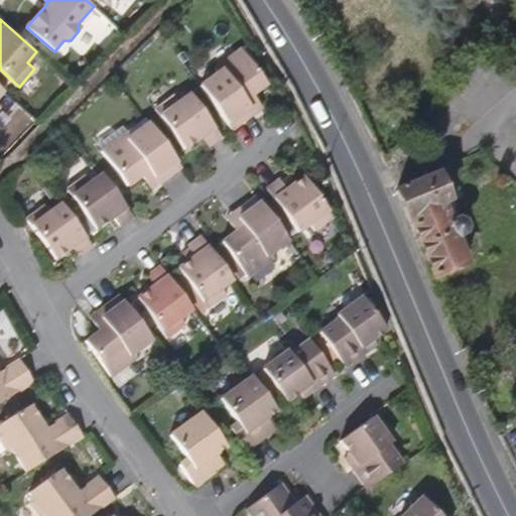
[(246,101),(254,95),(269,84),(243,48),(217,69),(220,73),(202,87),(234,132),(257,114),(246,101)]
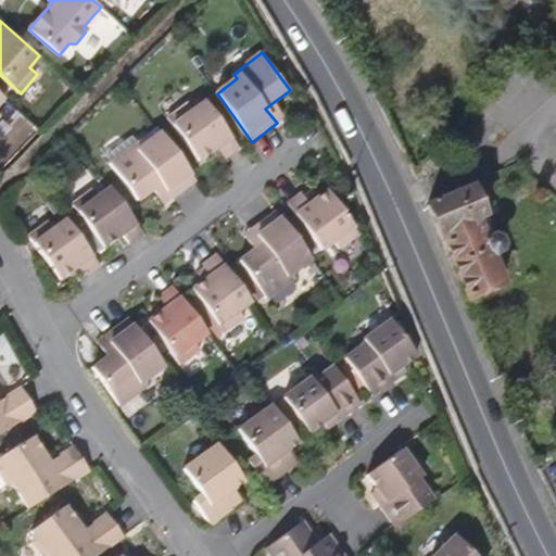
[(242,148),(209,101),(197,110),(190,102),(169,117),(201,162),(219,149),(227,159),(242,148)]
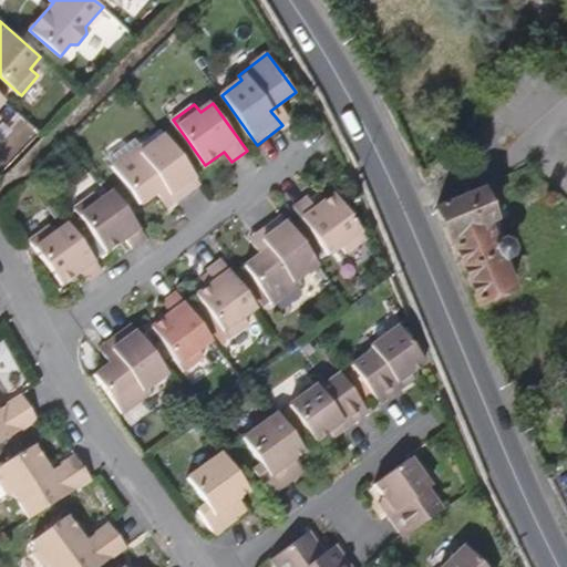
[(290,120),(279,104),(270,111),(282,125),(290,120)]
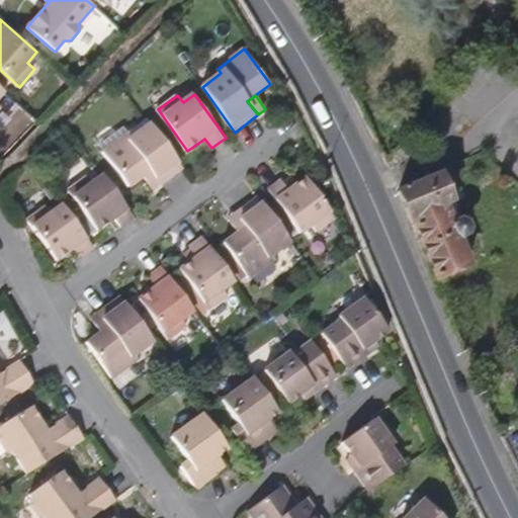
[(135,137),(152,123),(148,118),(131,132),(135,137)]
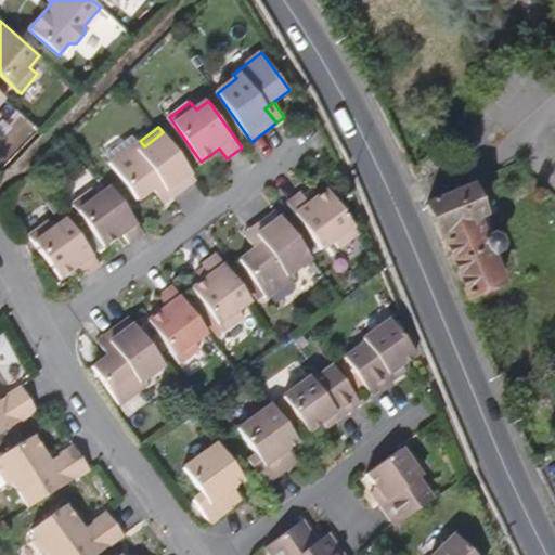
[(196,180),(163,132),(144,146),(140,141),(110,163),(138,201),(153,189),(162,182),(172,197),(196,180)]
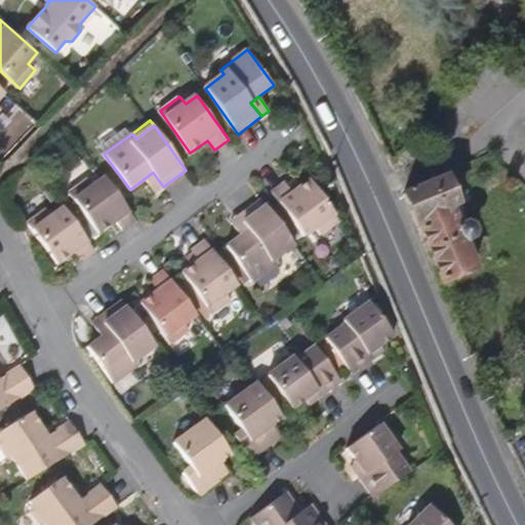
[(104,154),(132,133),(128,127),(99,148),(104,154)]
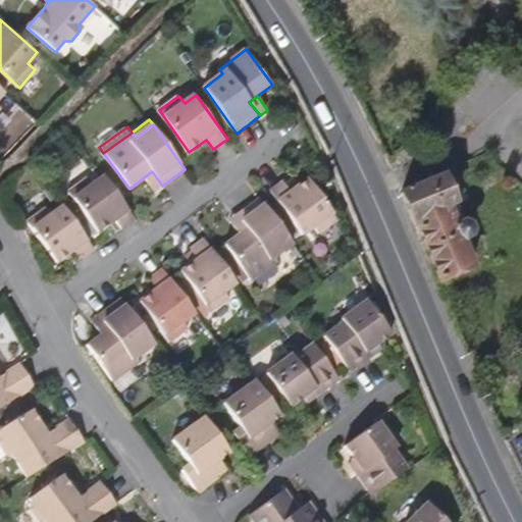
[(162,186),(152,171),(144,177),(154,192),(162,186)]
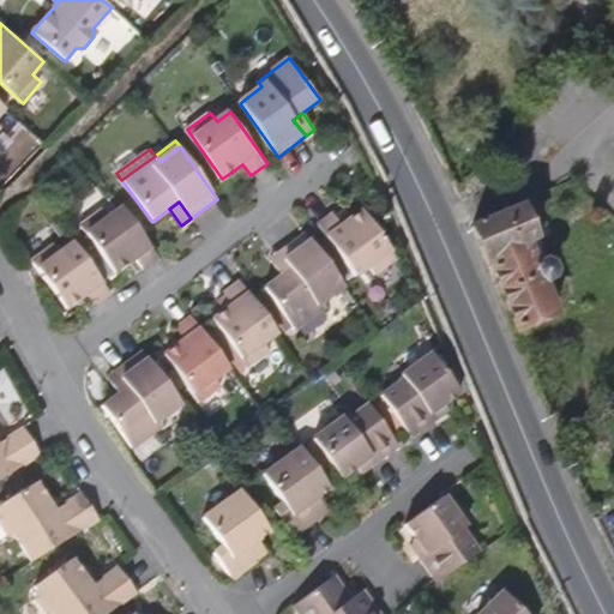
[(158,256),(122,206),(108,217),(103,210),(80,226),(115,274),(134,260),(143,272),(161,259),(158,256)]
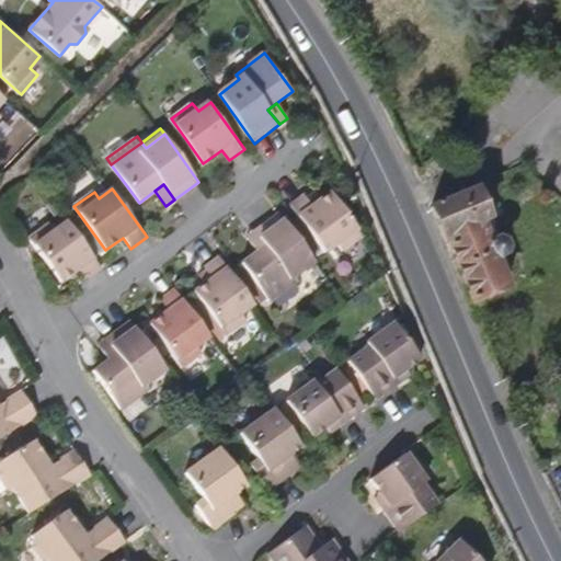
[(363,235),(330,191),(312,203),(305,192),(288,204),(322,252),(335,242),(341,250),(363,235)]
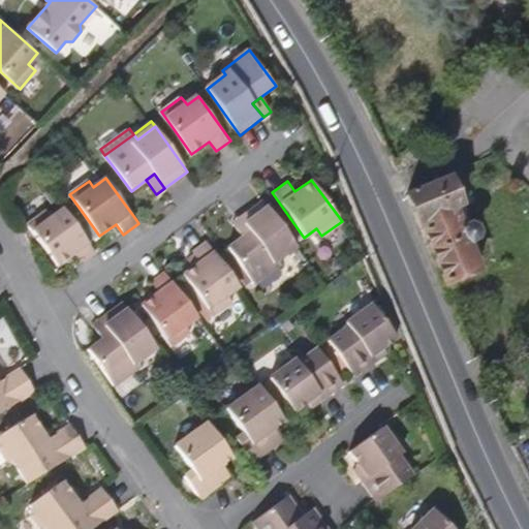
[(479,242),(481,234),(477,229),(468,228),(447,180),(405,198),(443,286),(477,272),(465,244),(472,244),(479,242)]
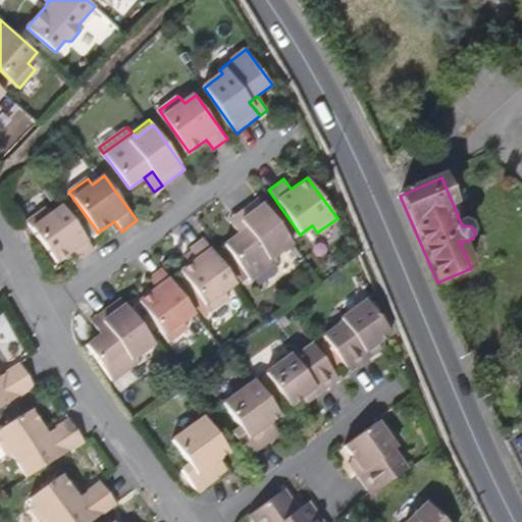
[(272,256),(290,243),(257,198),(235,213),(245,226),(237,232),(221,244),(248,280),(275,260),(272,256)]
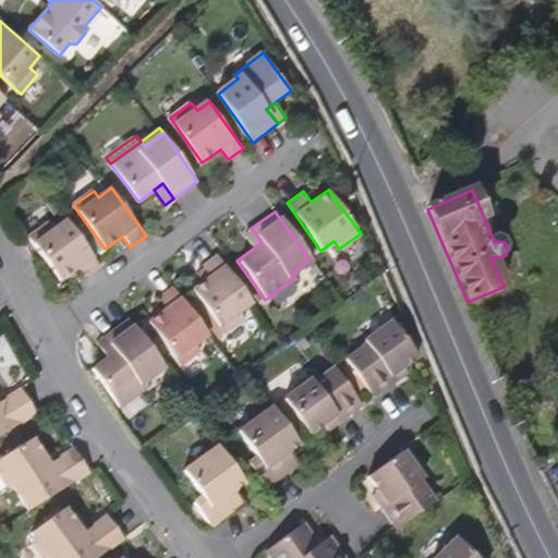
[(100,267),(67,221),(53,230),(48,222),(27,237),(59,281),(77,268),(84,279),(100,267)]
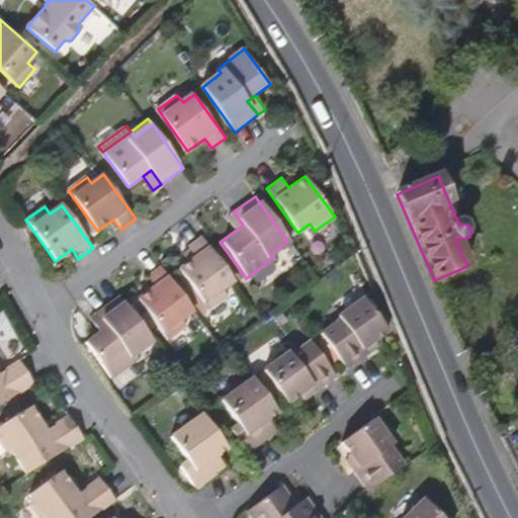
[(243,225),(233,211),(226,218),(235,231),(243,225)]
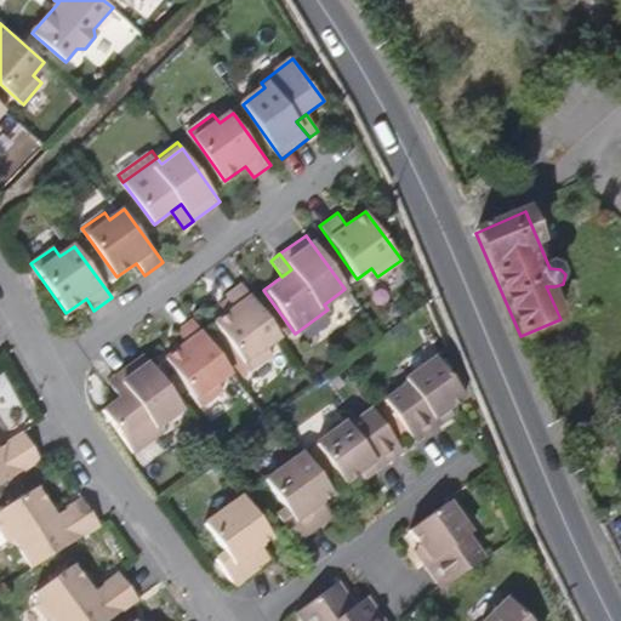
[(278,336),(239,283),(222,295),(231,307),(210,323),(246,372),(269,355),(263,347),(278,336)]
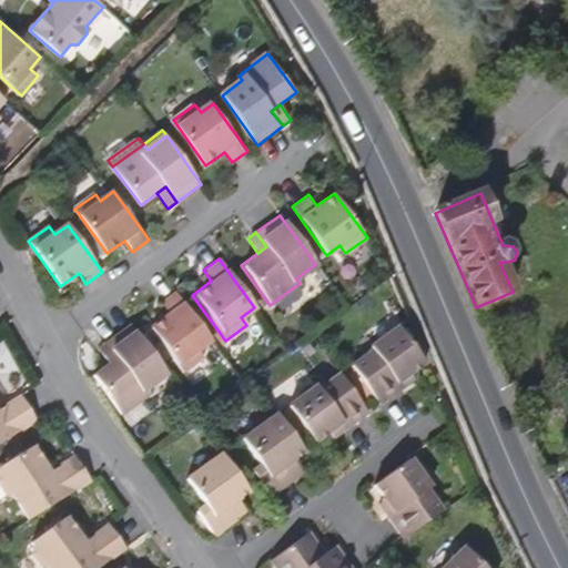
[(196,348),(210,340),(174,291),(159,302),(166,314),(148,327),(180,374),(202,357),(196,348)]
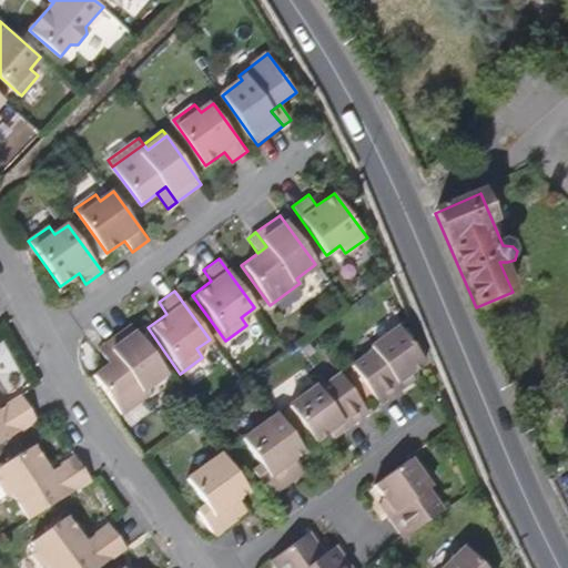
[(165,374),(130,323),(104,342),(114,356),(107,363),(91,374),(120,414),(149,393),(145,388),(165,374)]
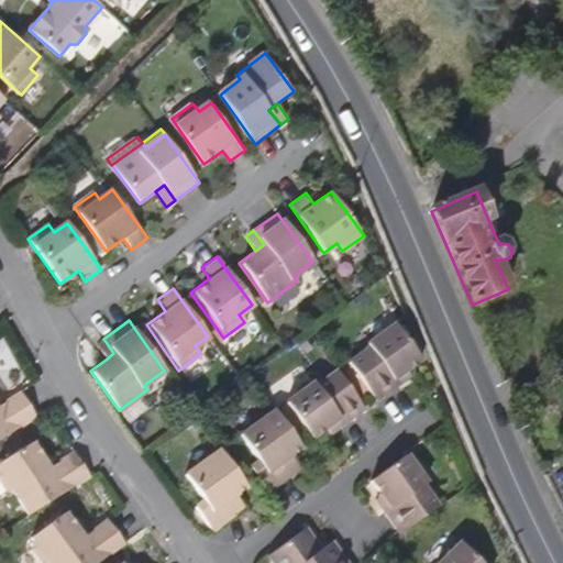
[(404,370),(419,359),(393,323),(364,345),(366,349),(348,362),(375,400),(398,383),(394,376),(404,370)]
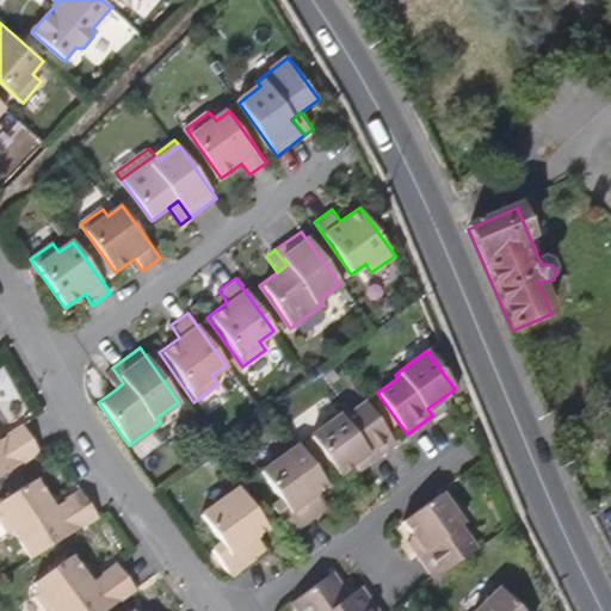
[(123,383),(112,368),(103,374),(115,390),(123,383)]
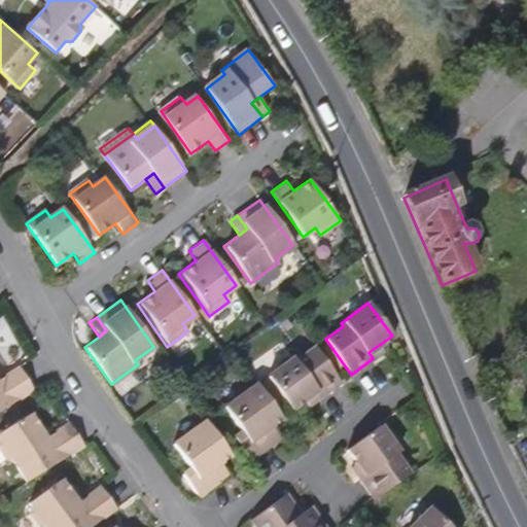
[(382,352),(378,346),(369,352),(373,358),(382,352)]
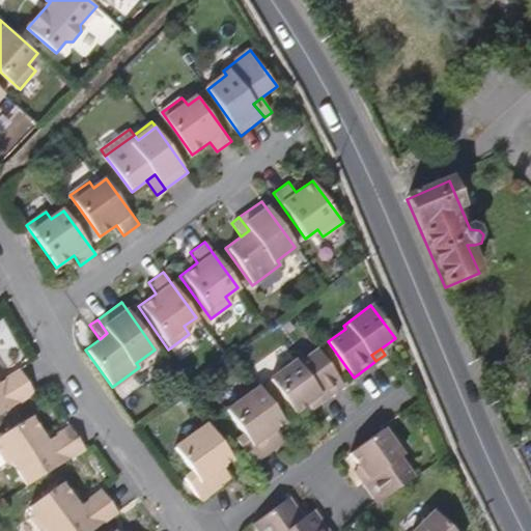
[(342,386),(316,350),(298,363),(295,360),(269,380),(294,413),(306,403),(314,397),(318,403),(342,386)]
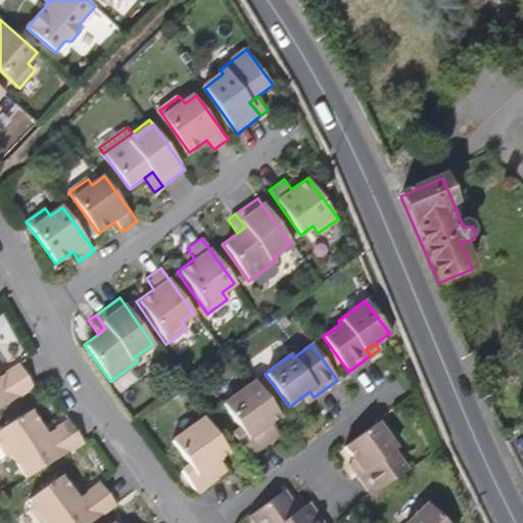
[(0,405),(32,385),(18,364),(0,374),(0,405)]
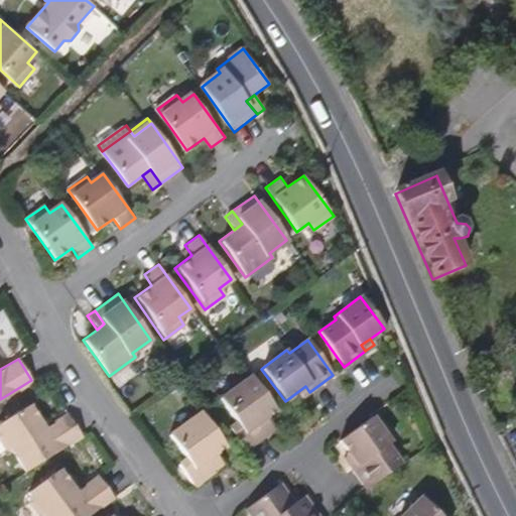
[(263,417),(273,410),(249,375),(217,399),(234,421),(226,427),(243,449),(264,434),(256,423),(263,417)]
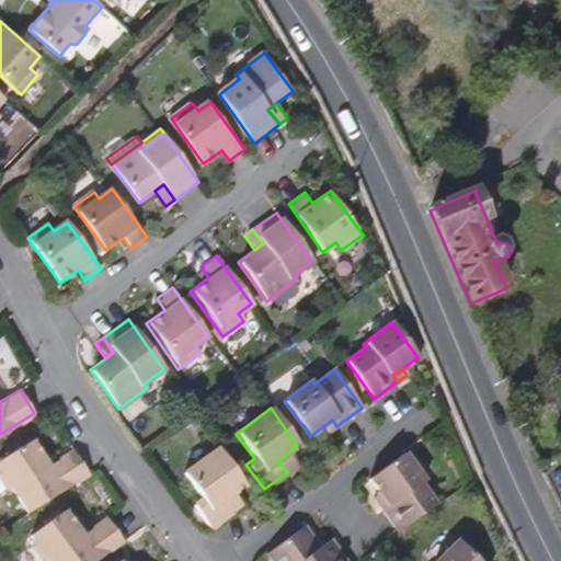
[(328,433),(336,426),(332,420),(323,426),(328,433)]
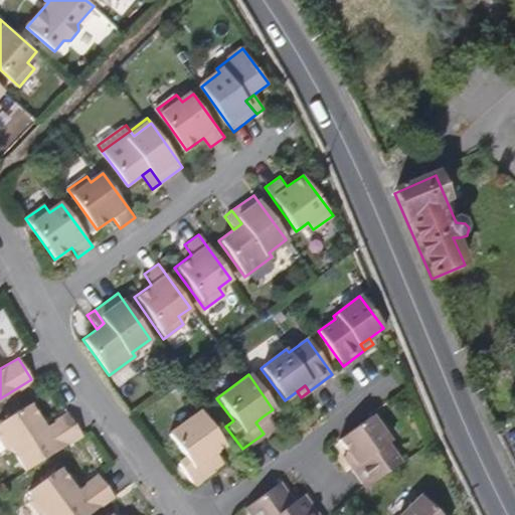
[(79,435),(64,410),(42,425),(27,402),(0,419),(0,439),(5,448),(11,449),(24,469),(79,435)]
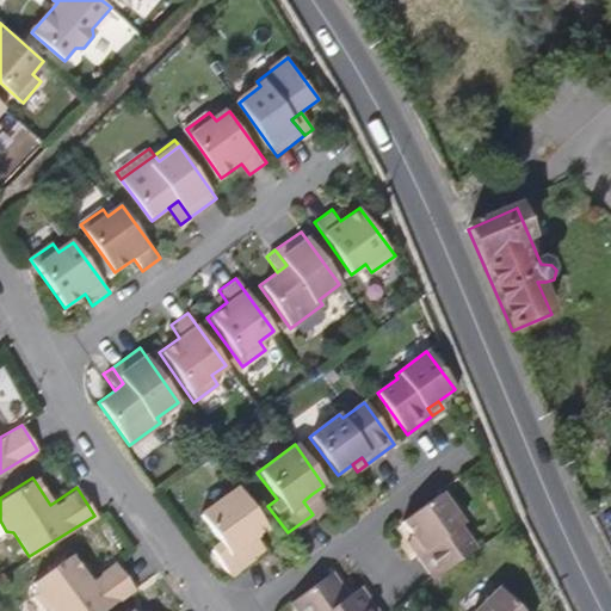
[(253,537),(264,529),(235,487),(197,514),(217,542),(208,549),(227,575),(253,556),(244,543),(253,537)]
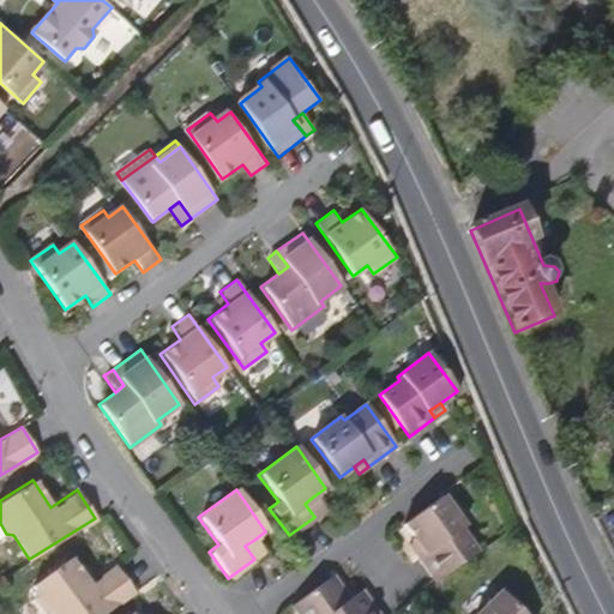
[(477,552),(461,530),(464,528),(441,495),(403,523),(415,540),(422,551),(416,555),(435,583),(477,552)]
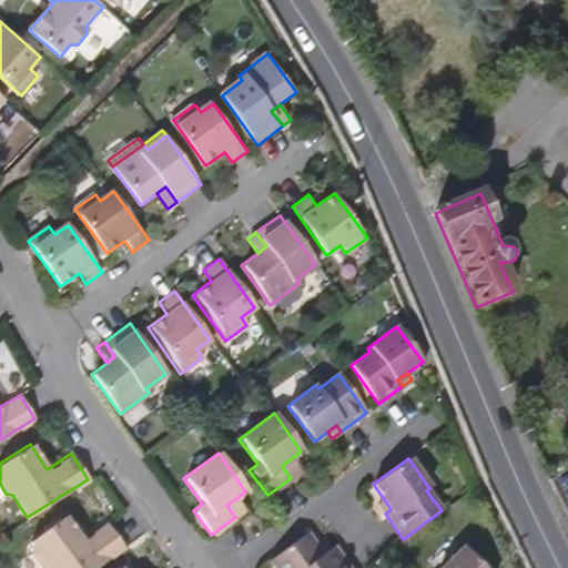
[(300,472),(290,459),(282,466),(291,478),(300,472)]
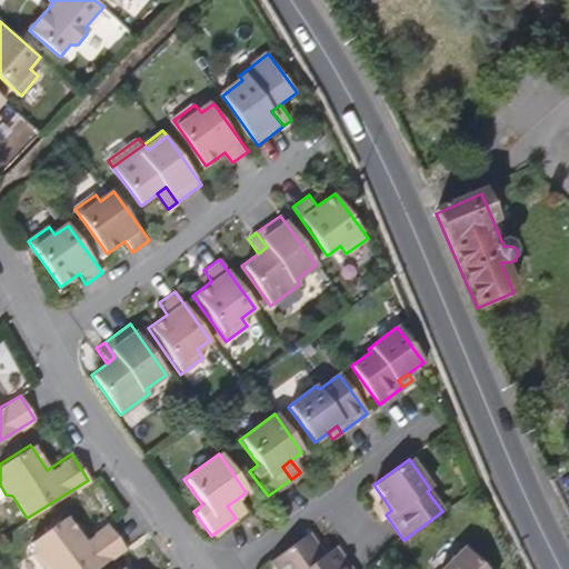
[(245,512),(236,500),(227,506),(236,518),(245,512)]
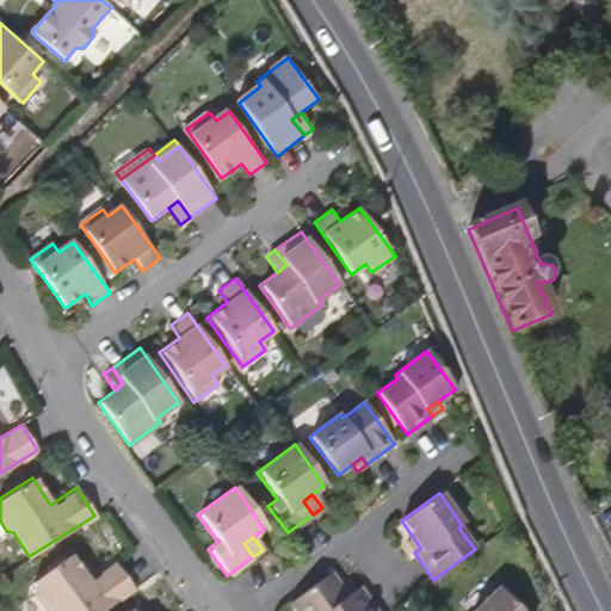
[(420,548),(413,537),(407,542),(414,553),(420,548)]
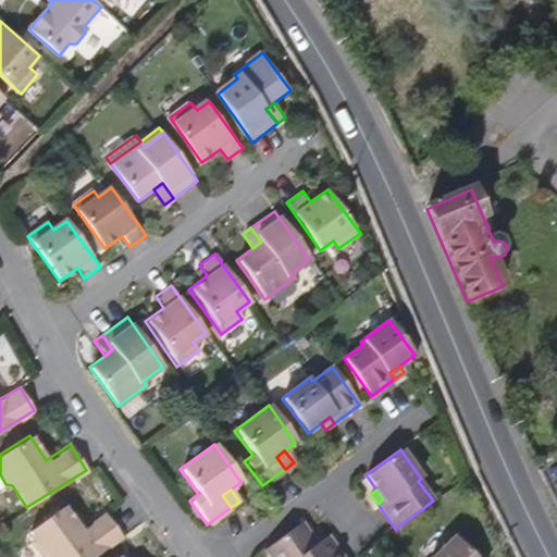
[(47,556),(91,556),(121,536),(103,514),(81,531),(62,506),(28,531),(32,535),(29,540),(41,556),(47,556)]
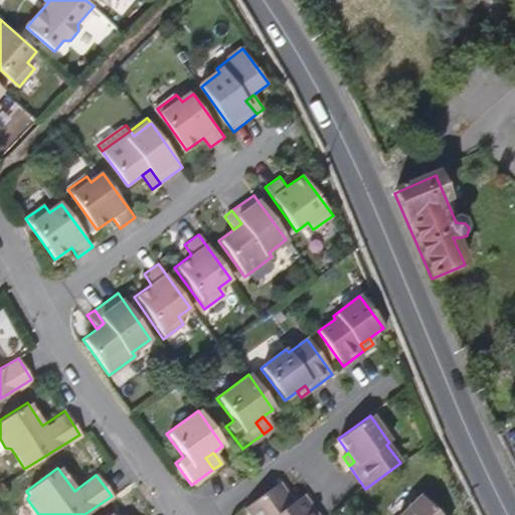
[(315,514),(307,504),(296,512),(291,504),(277,485),(243,508),(247,514),(315,514)]
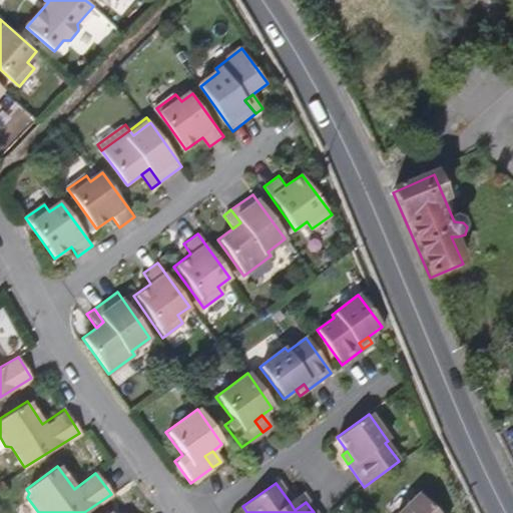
[(295,510),(306,502),(301,494),(290,502),(295,510)]
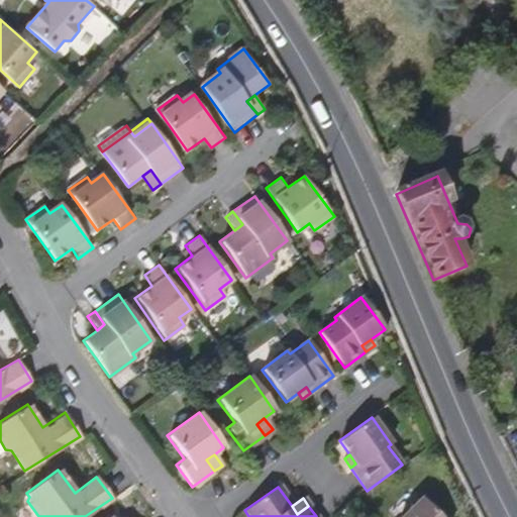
[(440,516),(436,513),(422,499),(404,516),(440,516)]
